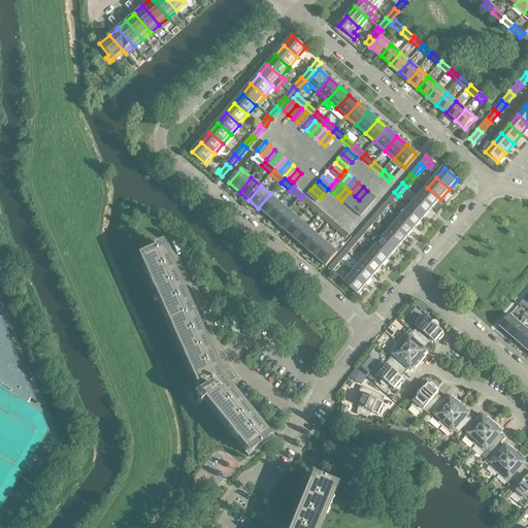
[(419,197),(432,208),(440,199),(427,188),(419,197)]
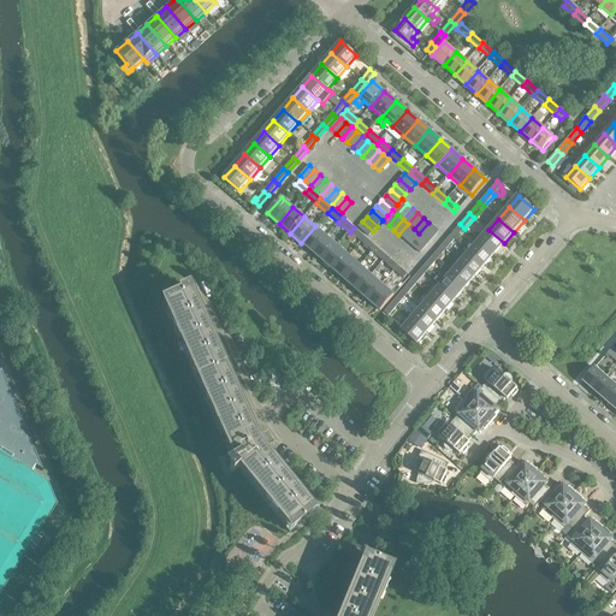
[(373,231),(362,221),(359,227),(369,236),(373,231)]
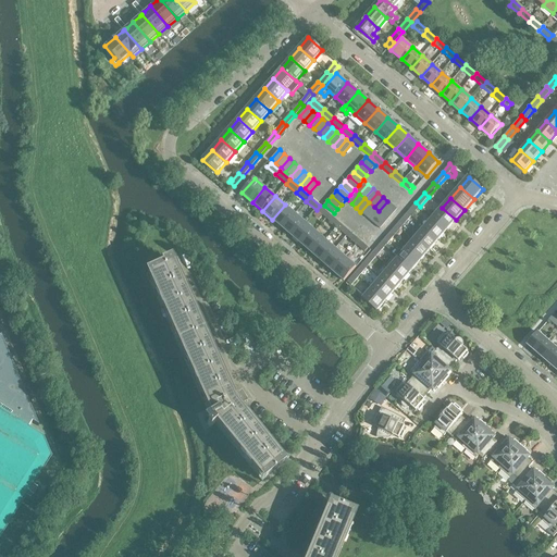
[(379,211),(384,215),(393,206),(387,201),(379,211)]
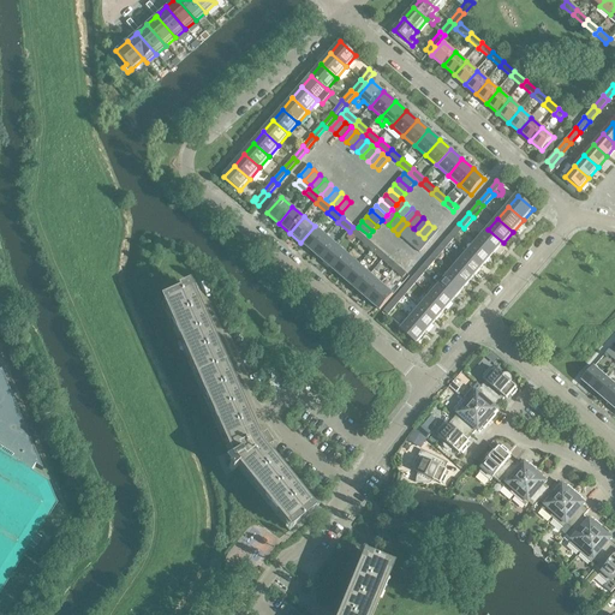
[(413,228),(407,224),(398,234),(404,239),(413,228)]
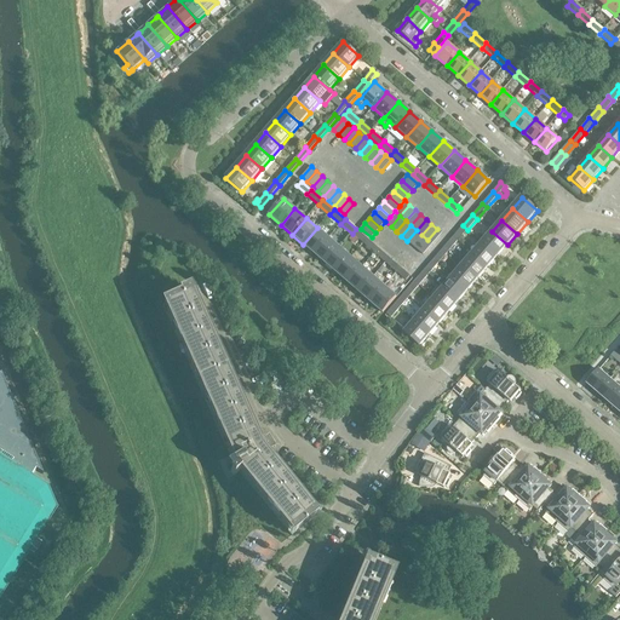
[(463,225),(453,237),(458,241),(468,230),(463,225)]
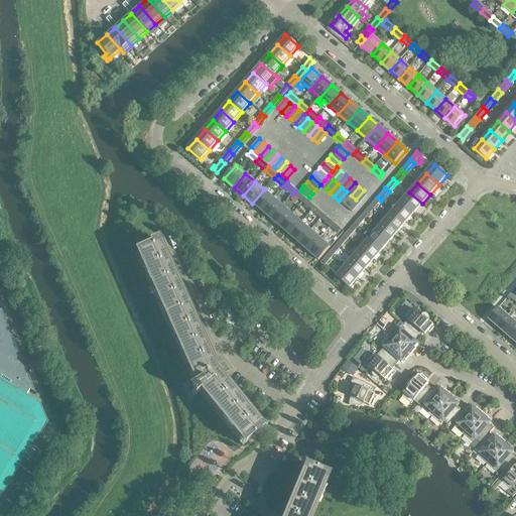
[(252,204),(262,212),(273,199),(264,189),(252,204)]
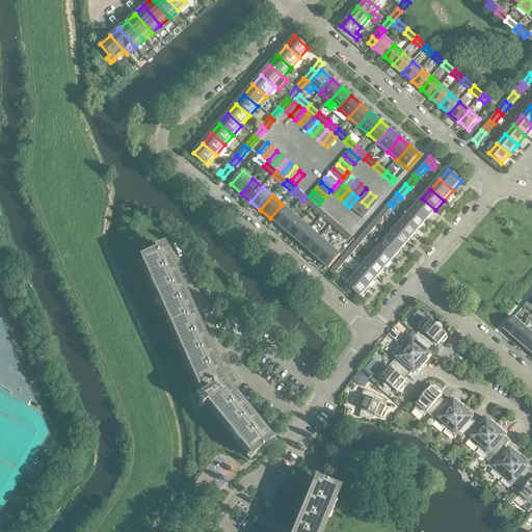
[(302,201),(312,209),(316,205),(306,196),(302,201)]
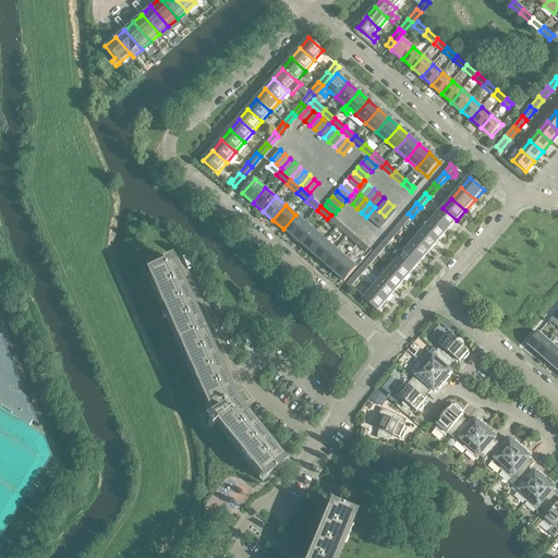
[(385,216),(389,220),(398,210),(393,206),(385,216)]
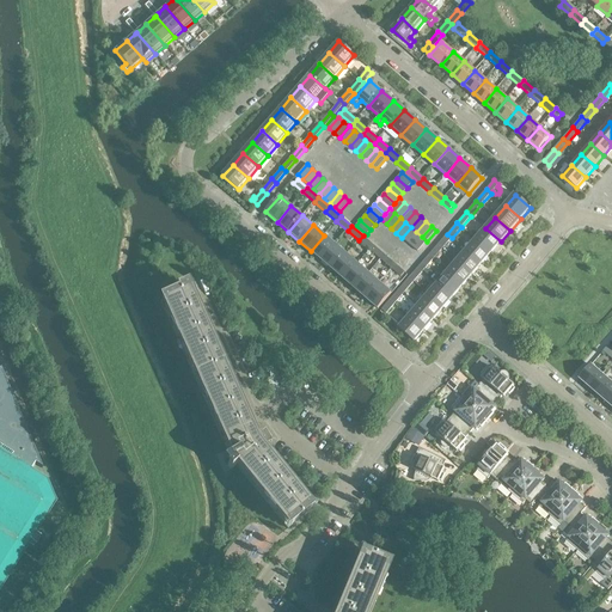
[(416,232),(411,227),(402,238),(407,243),(416,232)]
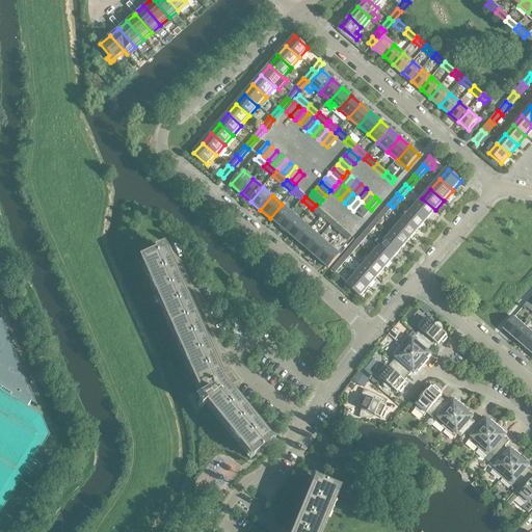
[(414,208),(427,219),(435,210),(422,198),(414,208)]
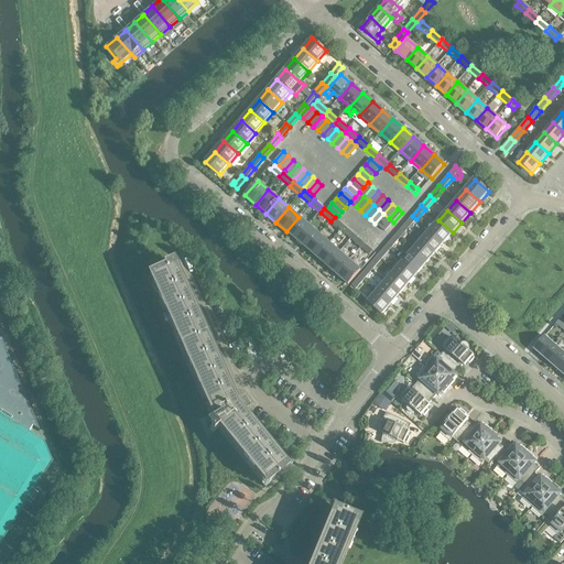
[(389,218),(383,214),(375,224),(380,228),(389,218)]
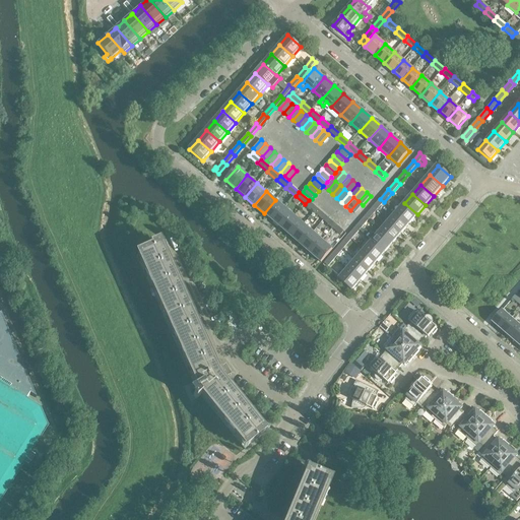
[(380,199),(372,208),(376,211),(384,202),(380,199)]
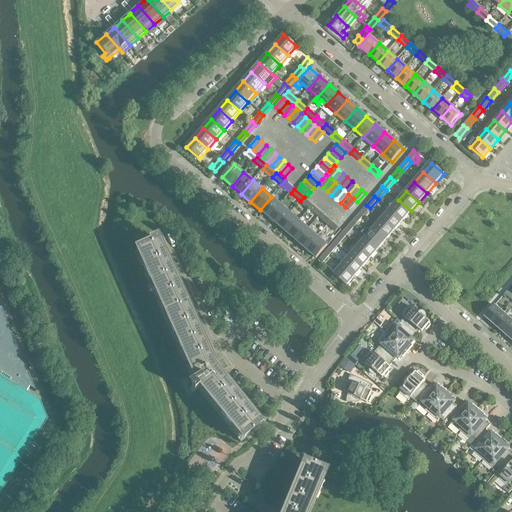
[(260,210),(269,218),(281,205),(271,197),(260,210)]
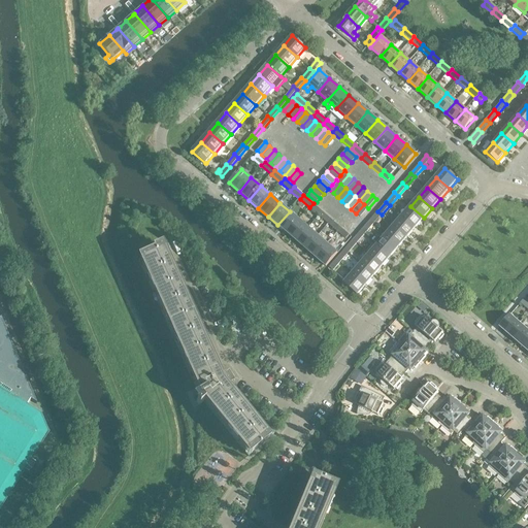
[(309,207),(319,216),(323,211),(314,203),(309,207)]
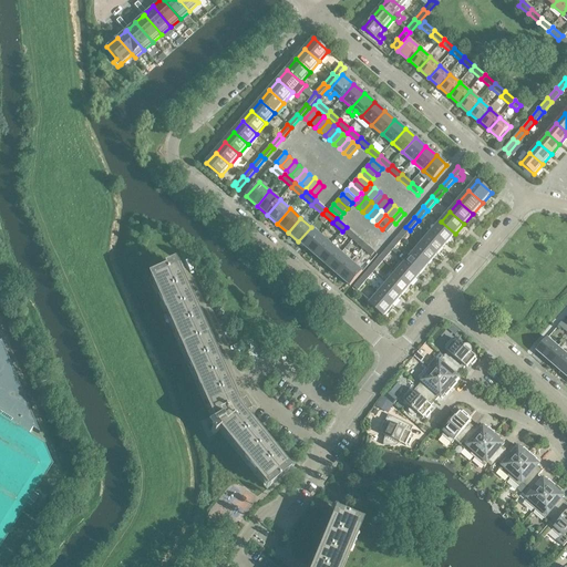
[(395,224),(391,219),(382,229),(388,234),(395,224)]
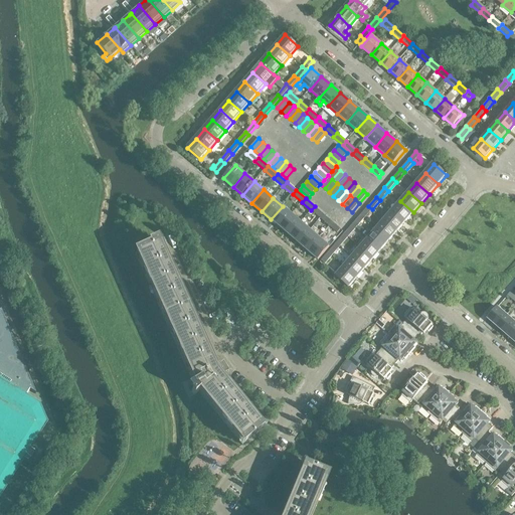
[(392,211),(405,222),(413,212),(400,201),(392,211)]
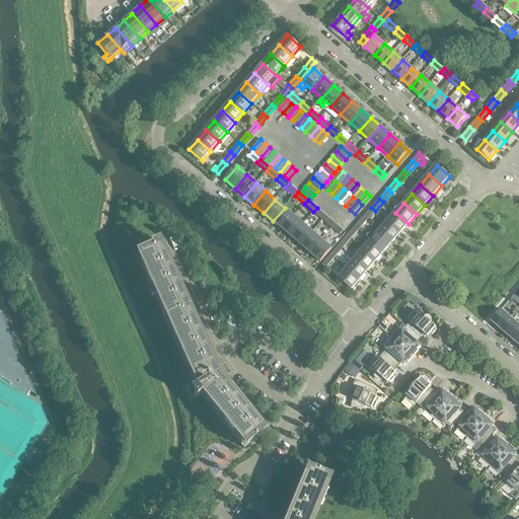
[(273,221),(282,229),(294,216),(285,208),(273,221)]
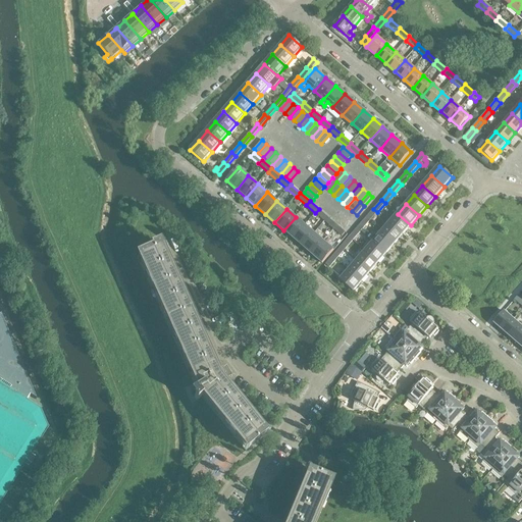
[(315,213),(325,221),(328,217),(319,209),(315,213)]
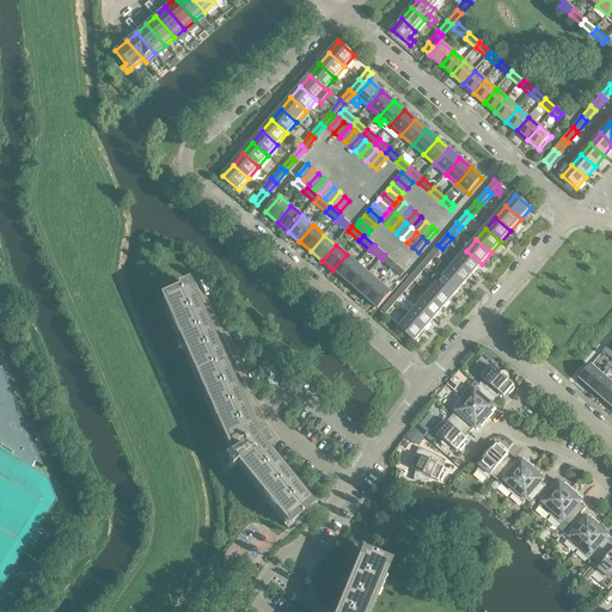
[(438,245),(428,256),(433,261),(442,249),(438,245)]
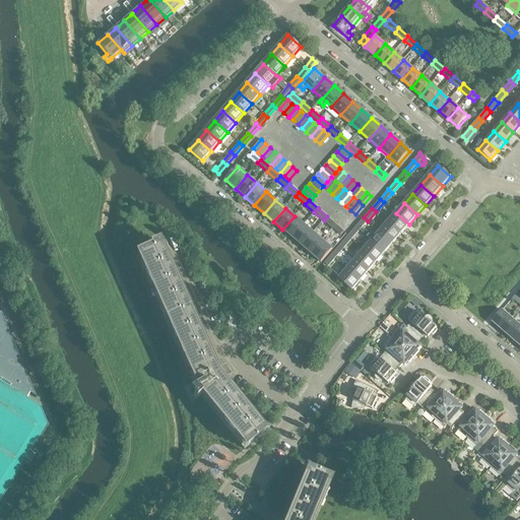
[(388,222),(401,234),(409,224),(396,213),(388,222)]
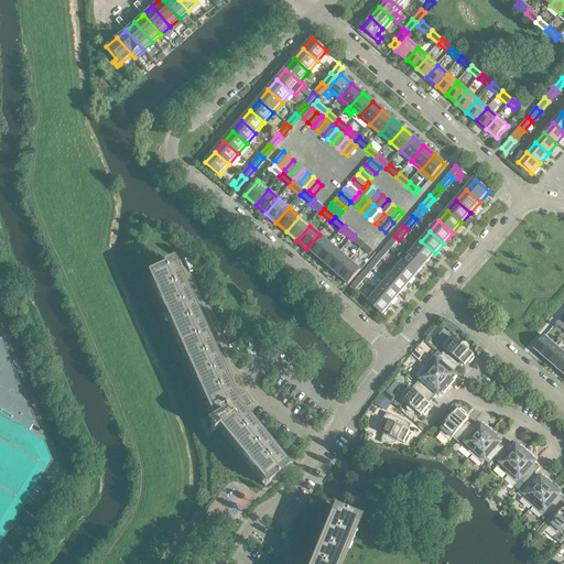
[(306,249),(317,258),(329,243),(320,235),(306,249)]
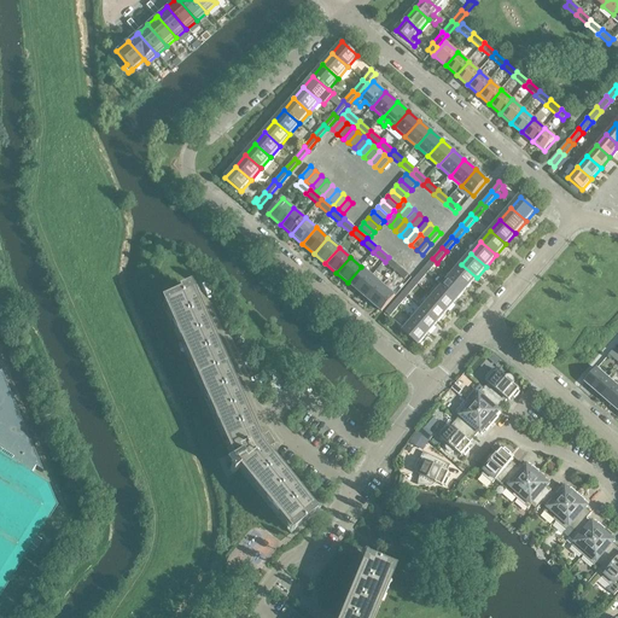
[(385,262),(396,272),(401,267),(389,257),(385,262)]
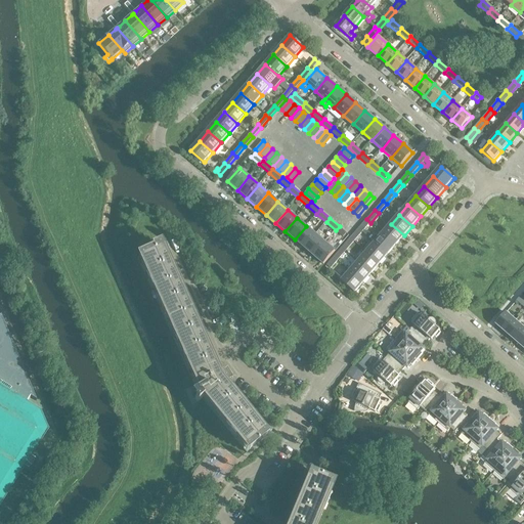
[(366,219),(358,229),(362,232),(370,223),(366,219)]
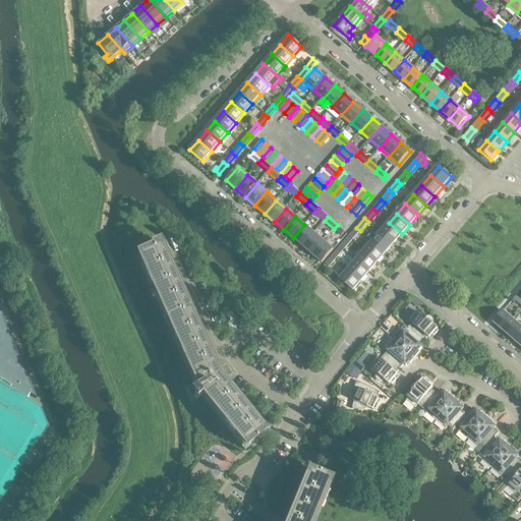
[(381,232),(394,243),(402,234),(389,223),(381,232)]
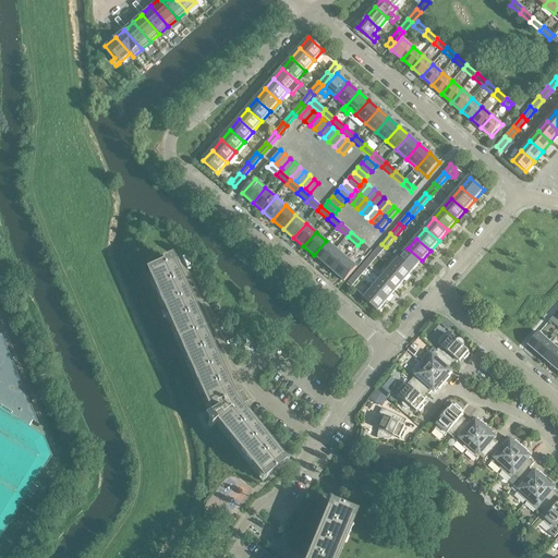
[(314,255),(324,264),(337,250),(326,241),(314,255)]
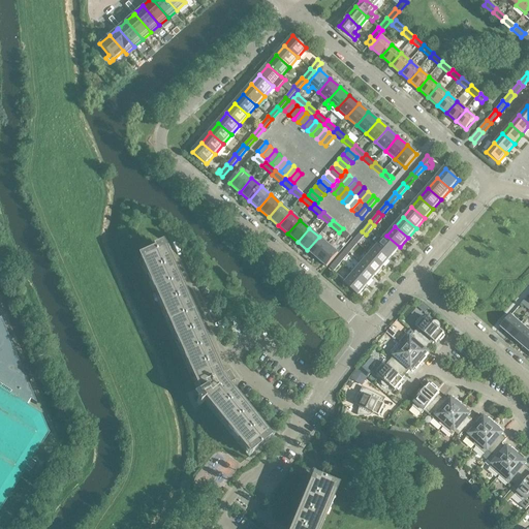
[(339,232),(347,240),(350,236),(343,228),(339,232)]
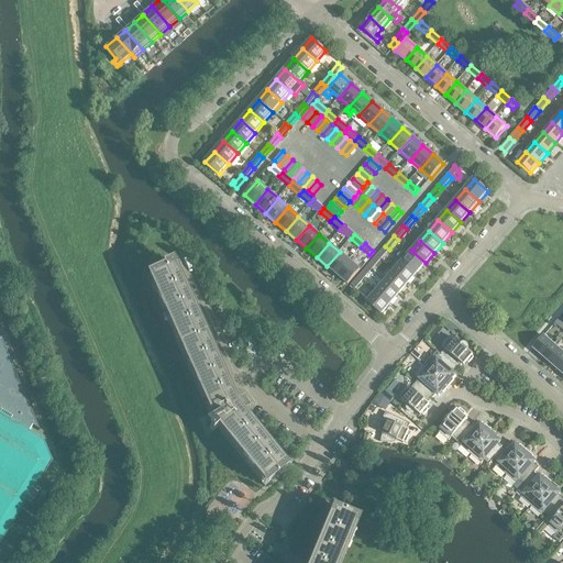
[(385,246),(376,256),(381,260),(389,250),(385,246)]
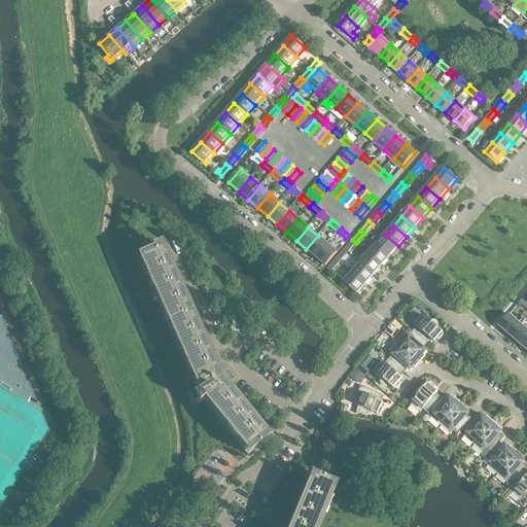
[(230,374),(222,378),(156,235),(132,244),(198,393),(198,394),(200,397),(201,397),(248,456),(270,438),(225,383),(232,378),(230,374)]
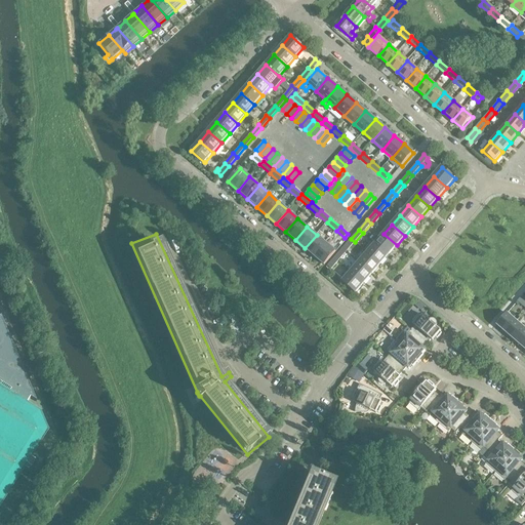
[(375,244),(389,255),(397,245),(384,234),(375,244)]
